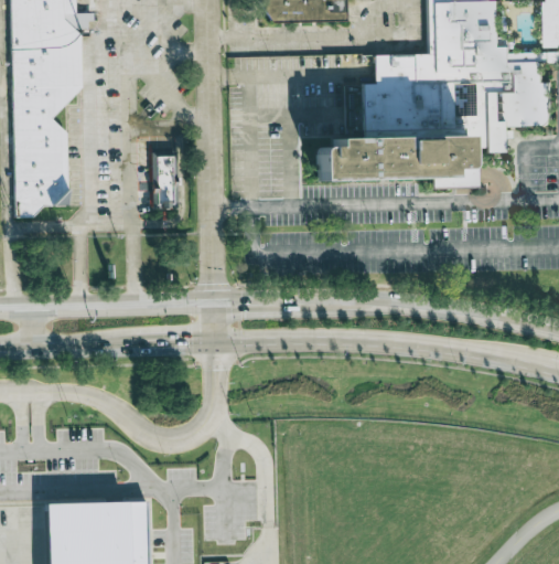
[(10,0),(15,216),(33,216),(45,206),(71,206),(67,132),(53,118),(82,88),(82,29),(64,18),(63,0),(10,0)]
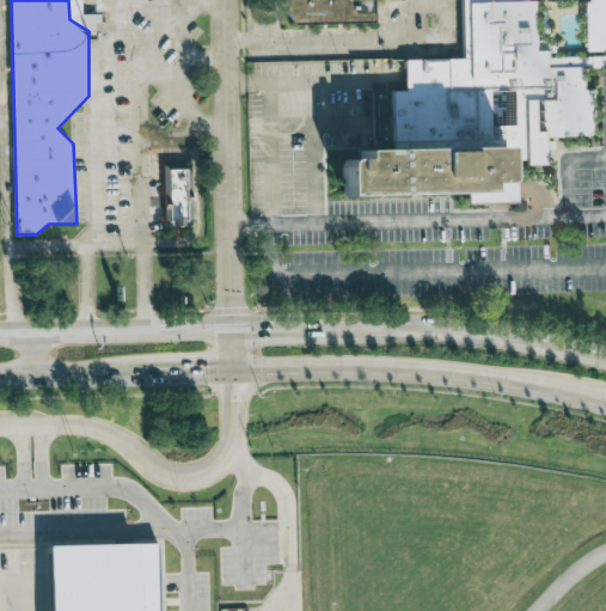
[(384,0),(385,20),(300,24),(285,0),(384,0)]
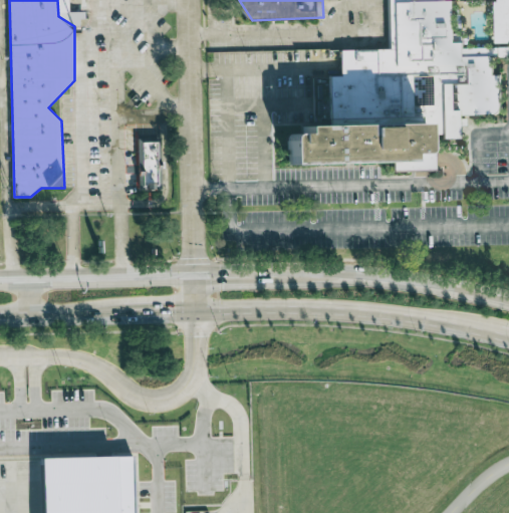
[(279,138),(293,138),(293,129),(333,129),(332,77),(342,77),(342,52),(391,51),(390,0),(508,0),(508,61),(503,61),(504,113),(469,113),(469,125),(458,125),(458,139),(434,139),(435,170),(395,171),(395,161),(279,163),(279,138)]
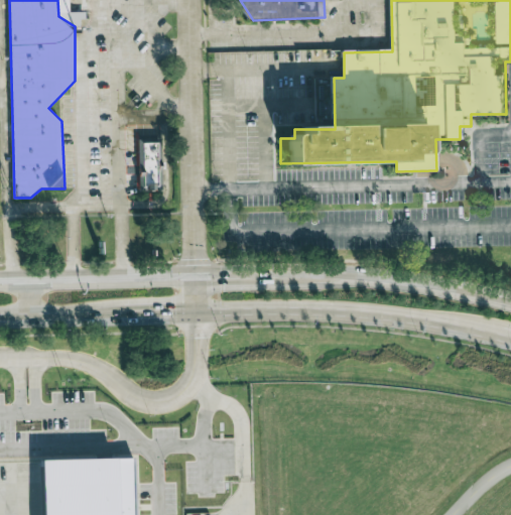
[(143,140),(143,189),(161,188),(160,140),(143,140)]
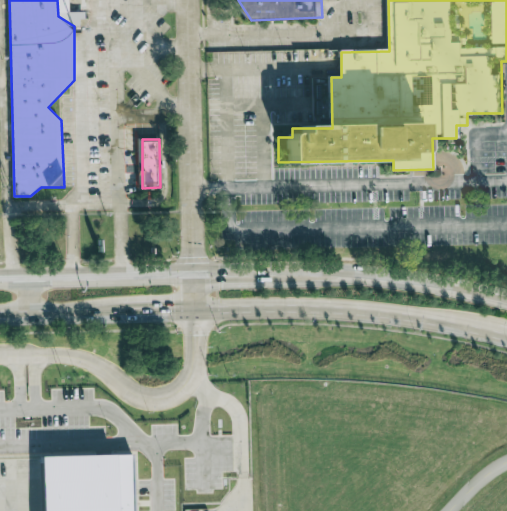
[(137,510),(136,453),(45,456),(45,510),(137,510)]
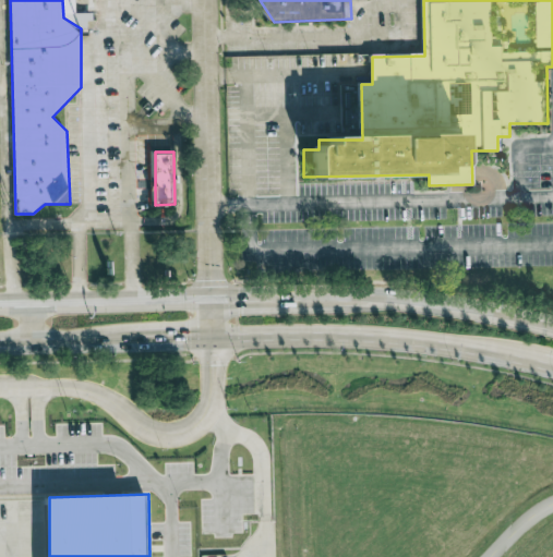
[(0,556),(0,515),(29,516),(31,548),(48,548),(48,556),(0,556)]
